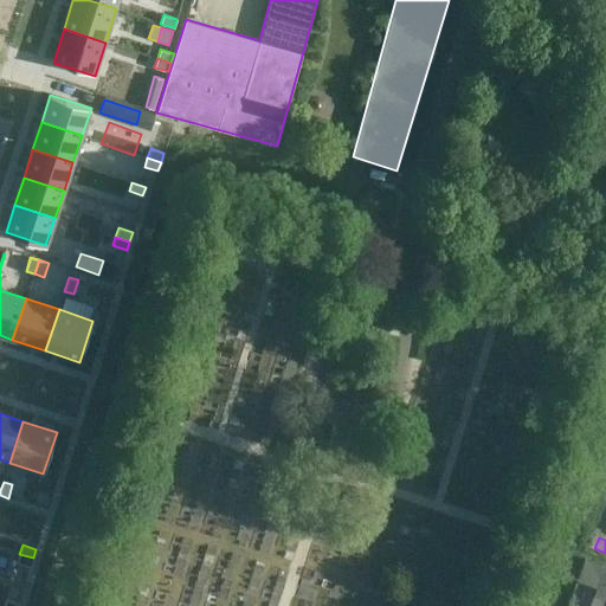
[(19,554),(17,562),(31,567),(33,558),(19,554)]
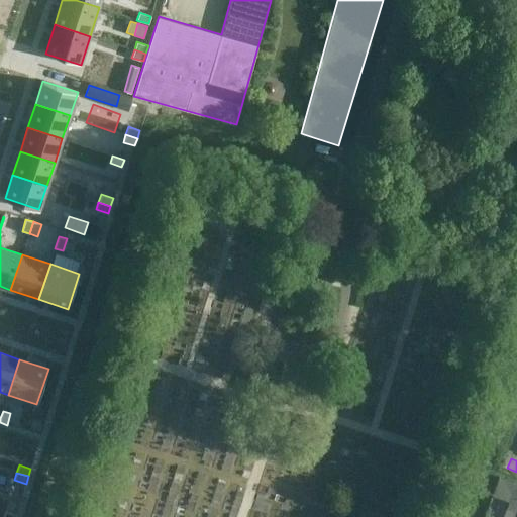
[(516,516),(516,482),(498,476),(492,494),(509,500),(507,507),(516,510),(516,512),(514,516),(516,516)]
